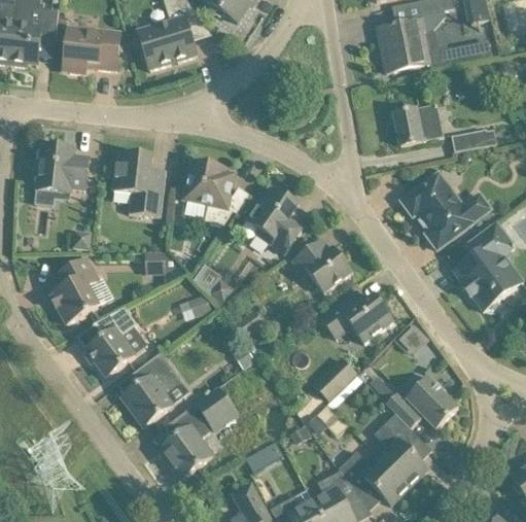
[(0,62),(10,64),(14,23),(16,0),(0,0),(0,62)]
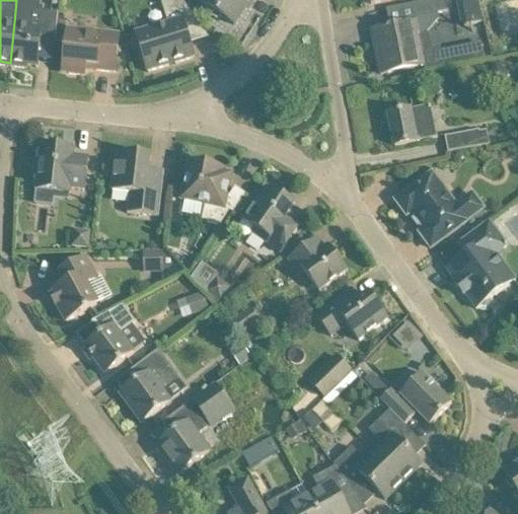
[(57,9),(38,6),(39,0),(16,0),(14,22),(10,63),(26,65),(26,62),(37,63),(40,35),(54,38),(57,9)]
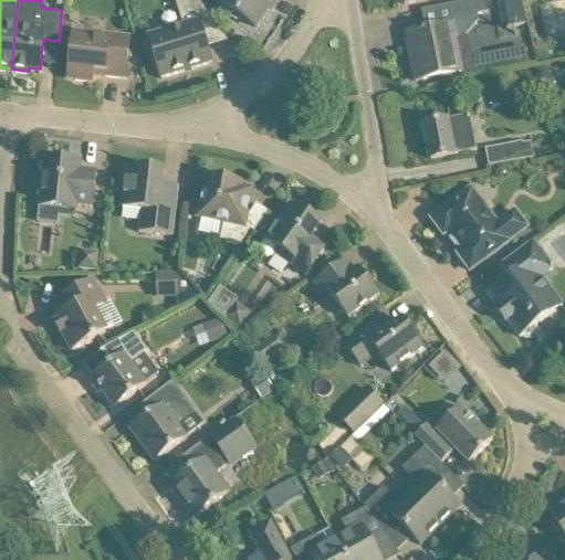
[(211,14),(200,0),(175,0),(176,1),(182,21),(147,32),(160,74),(210,59),(198,18),(209,14),(210,16),(211,14)]
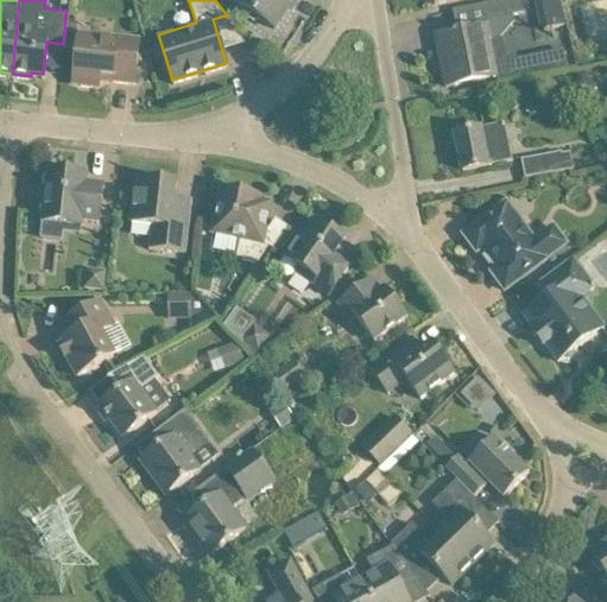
[(235,0),(242,5),(242,12),(252,18),(258,16),(273,25),(289,0),(235,0)]
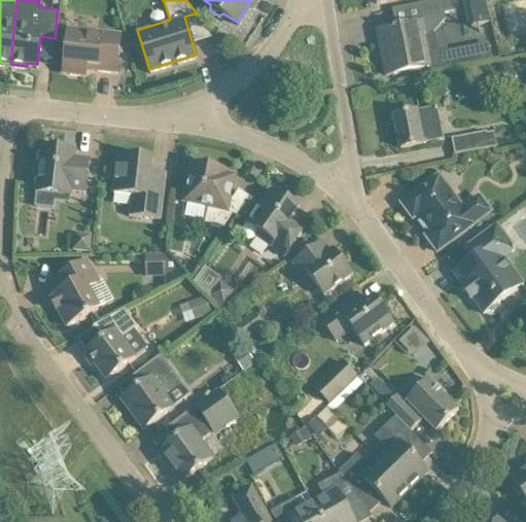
[(444,10),(453,8),(451,0),(420,0),(392,5),(395,24),(377,28),(379,37),(379,38),(383,37),(390,70),(385,71),(385,72),(406,68),(418,66),(431,63),(432,69),(492,57),(489,40),(448,48),(447,44),(439,46),(435,32),(431,32),(425,33),(422,14),(444,10)]
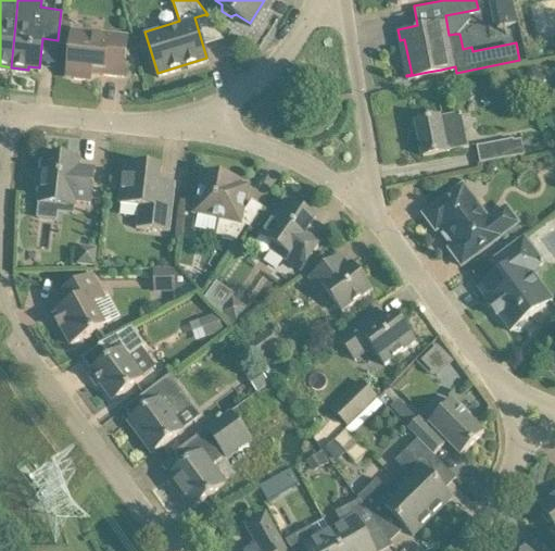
[(123,73),(125,51),(127,33),(71,27),(65,71),(90,74),(90,67),(103,70),(102,71),(123,73)]
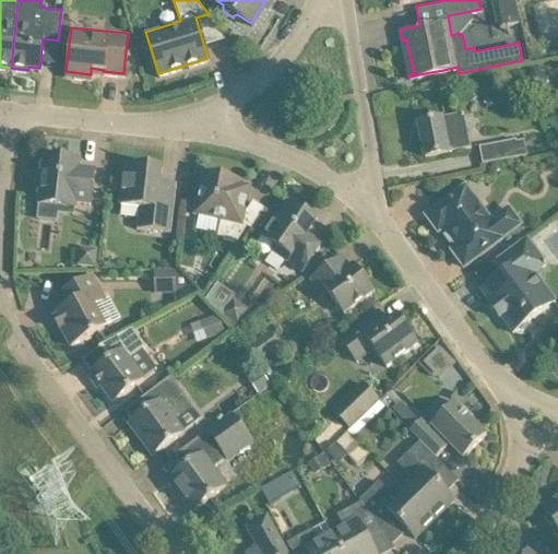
[(549,74),(534,65),(523,81),(539,91),(549,74)]
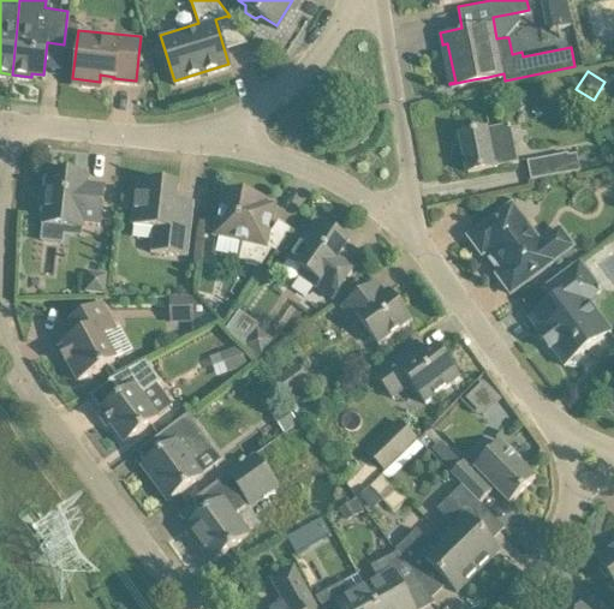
[(468,169),(493,165),(517,159),(510,121),(486,126),(484,126),(459,131),(468,169)]
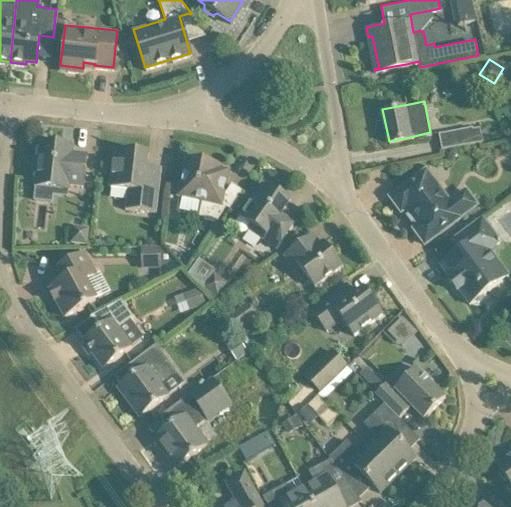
[(473,125),(438,131),(441,147),(482,139),(479,125),(473,126),(473,125)]
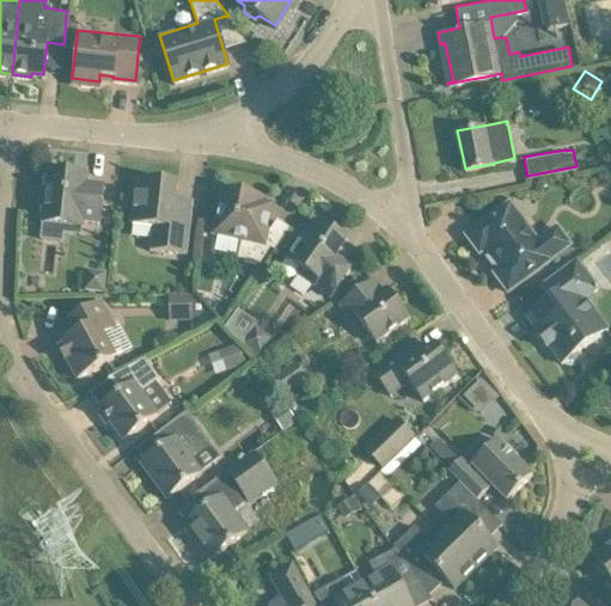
[(87,171),(80,171),(47,167),(41,219),(81,224),(83,219),(98,221),(101,204),(103,181),(86,179),(87,171)]
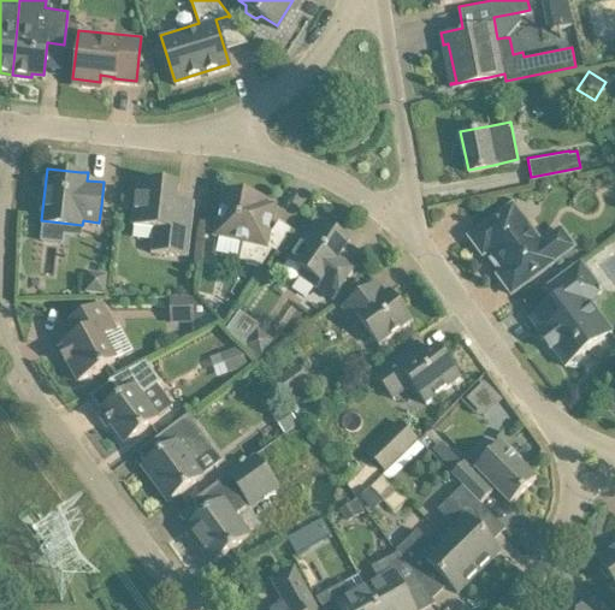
[(194,199),(176,197),(177,182),(137,178),(132,223),(153,225),(149,249),(188,253),(194,199)]
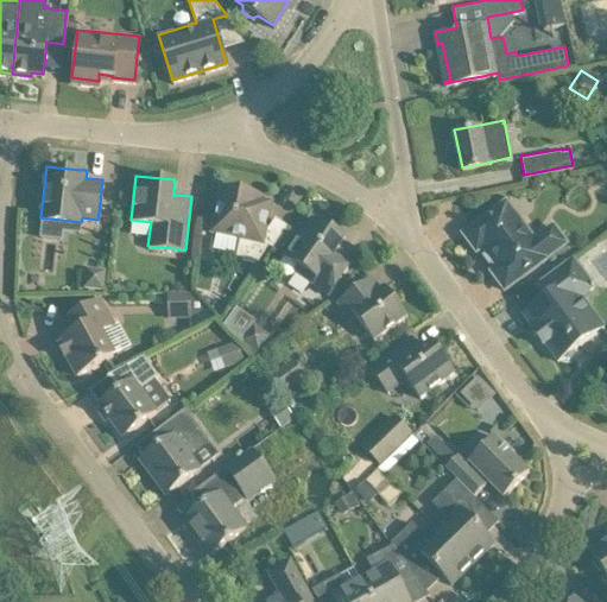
[(261,238),(264,223),(269,201),(259,198),(260,194),(222,185),(217,208),(217,209),(214,223),(213,228),(240,234),(235,258),(254,261),(269,242),(261,238)]
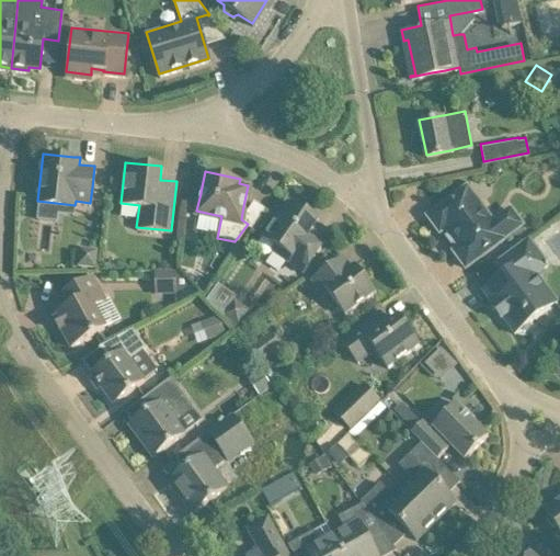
[(459,191),(467,185),(466,184),(426,213),(438,229),(444,225),(458,245),(453,249),(465,264),(504,236),(504,235),(522,222),(510,206),(492,219),(478,199),(469,205),(459,191)]
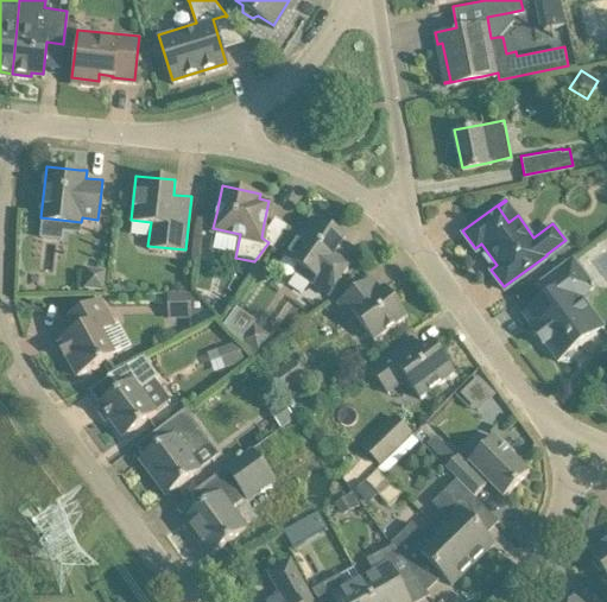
[(217,209),(217,208),(202,204),(198,220),(214,223),(217,209)]
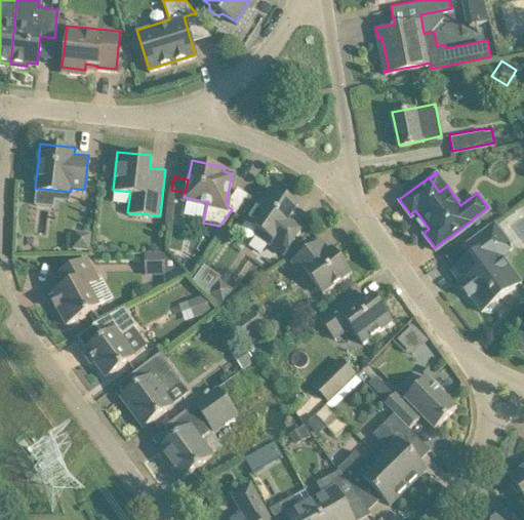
[(297,204),(289,199),(272,187),(263,199),(259,197),(245,218),(244,221),(242,223),(240,228),(241,232),(247,236),(251,235),(254,232),(283,252),(305,222),(292,212),(297,204)]
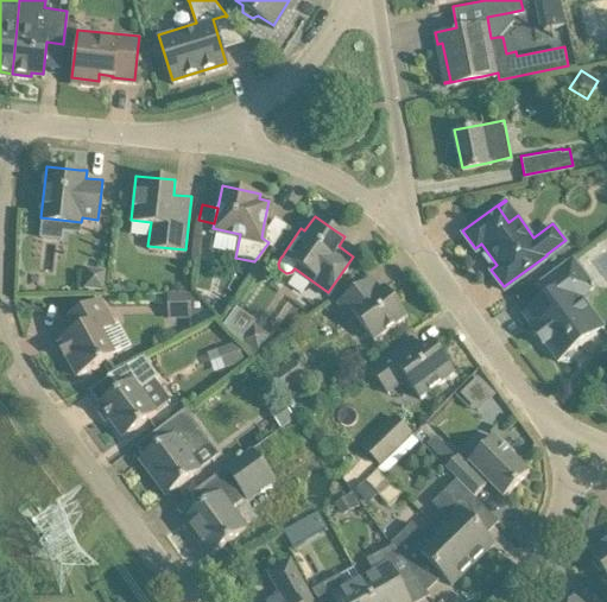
[(581,293),(593,284),(571,254),(533,283),(544,296),(523,311),(535,328),(532,329),(543,342),(544,341),(557,357),(563,353),(567,355),(570,354),(574,350),(573,347),(604,324),(581,293)]
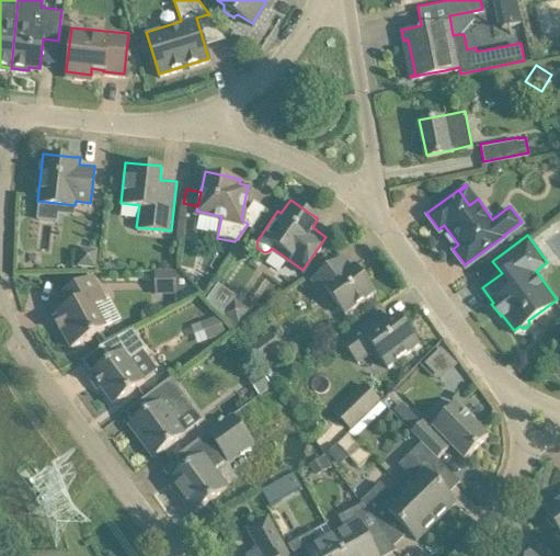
[(95,264),(98,247),(91,246),(90,257),(78,256),(77,262),(95,264)]
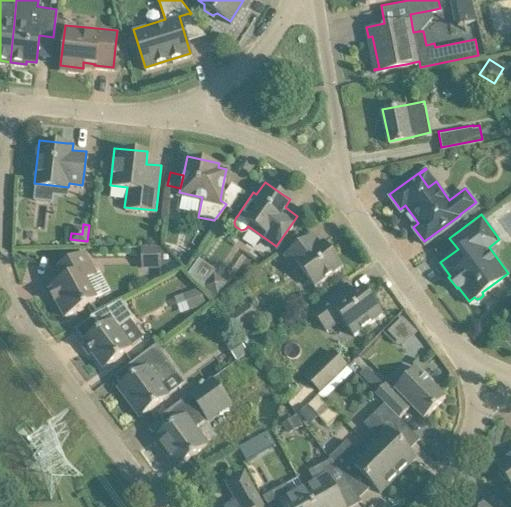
[(314,284),(325,276),(342,264),(323,239),(320,242),(312,231),(283,252),(295,268),(299,265),(314,284)]
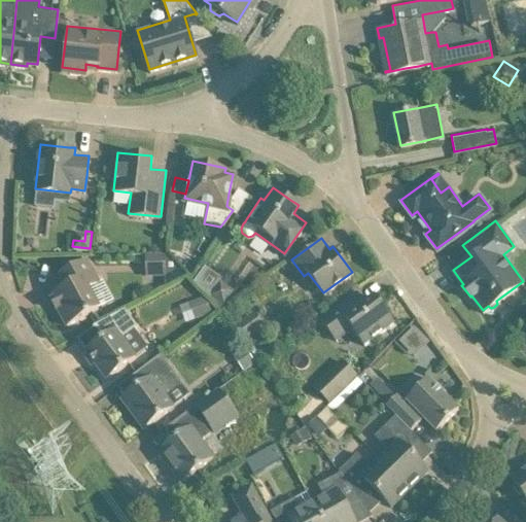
[(145,251),(145,274),(164,274),(164,283),(184,272),(165,251),(145,251)]
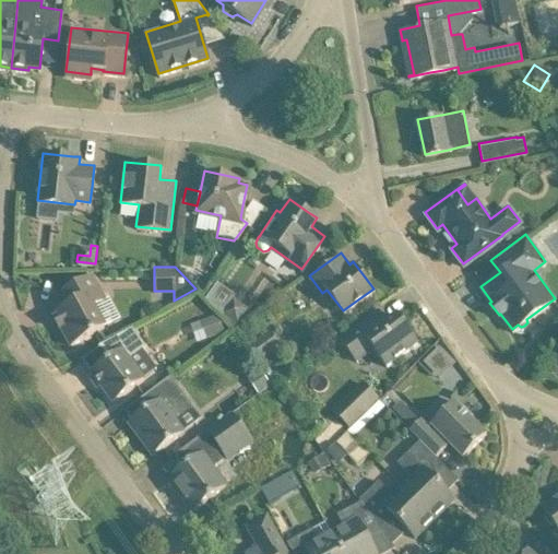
[(91,302),(105,294),(93,272),(91,273),(76,281),(58,291),(64,305),(54,311),(56,315),(54,316),(52,316),(54,318),(57,325),(58,326),(59,326),(61,325),(70,343),(90,332),(104,325),(91,302)]
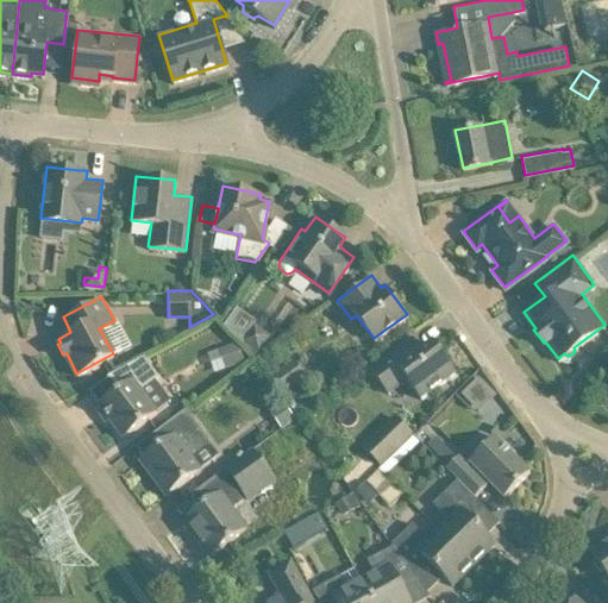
[(259,350),(269,335),(252,324),(243,339),(244,340),(259,350)]
